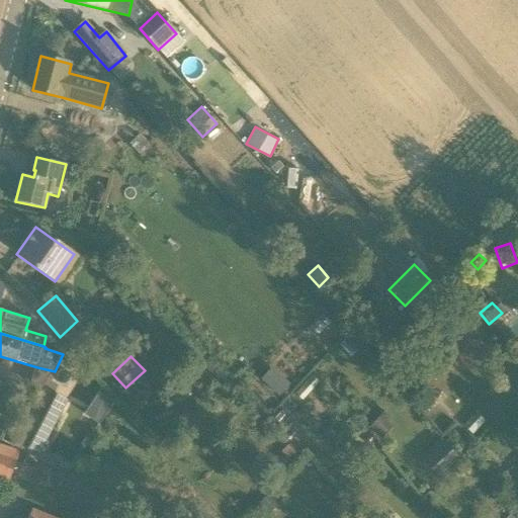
[(210,356),(202,364),(209,372),(219,364),(210,356)]
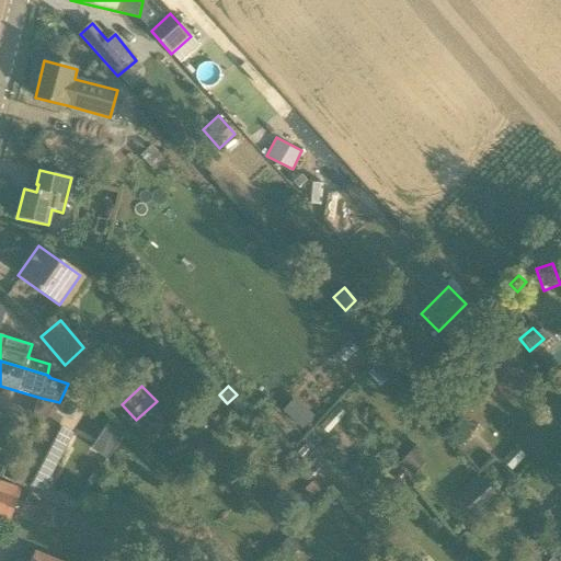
[(307,411),(297,423),(302,428),(313,416),(307,411)]
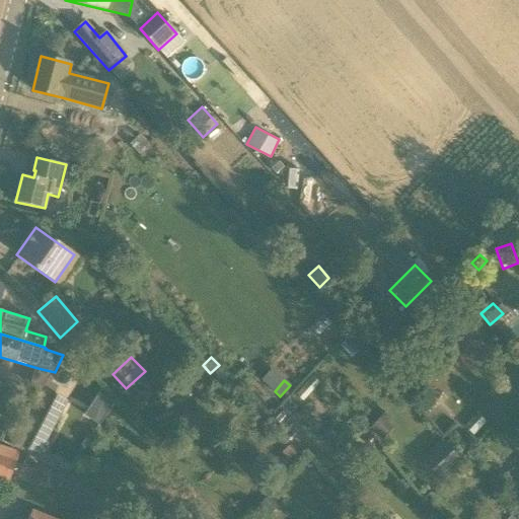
[(38,456),(67,403),(46,391),(16,445),(38,456)]
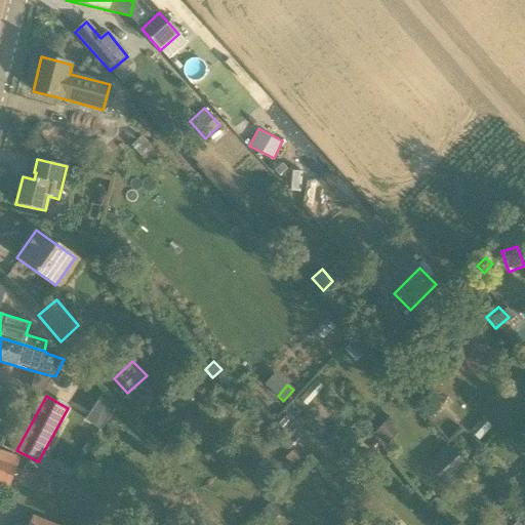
[(435,399),(429,405),(437,413),(443,406),(435,399)]
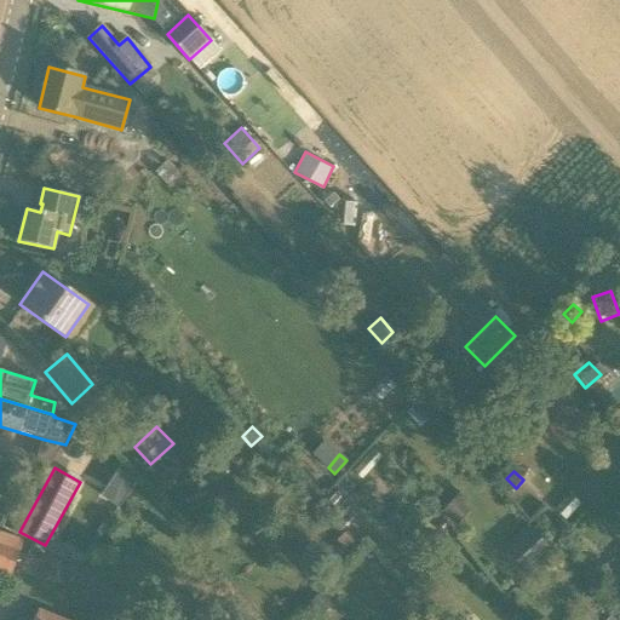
[(136,483),(119,472),(103,497),(119,507),(136,483)]
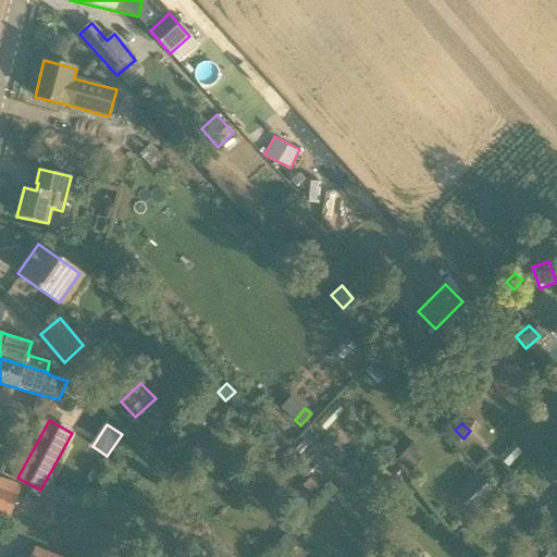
[(16,426),(11,446),(27,450),(33,431),(16,426)]
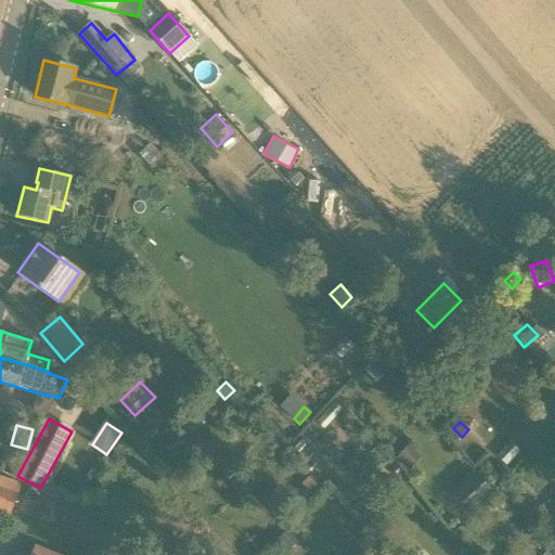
[(304,441),(296,449),(313,465),(320,457),(304,441)]
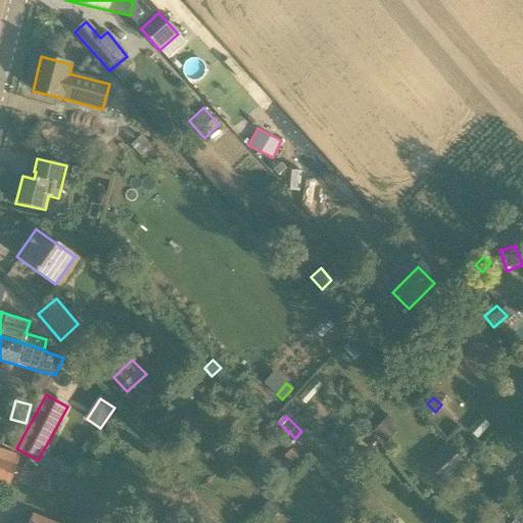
[(384,443),(395,431),(383,420),(372,432),(384,443)]
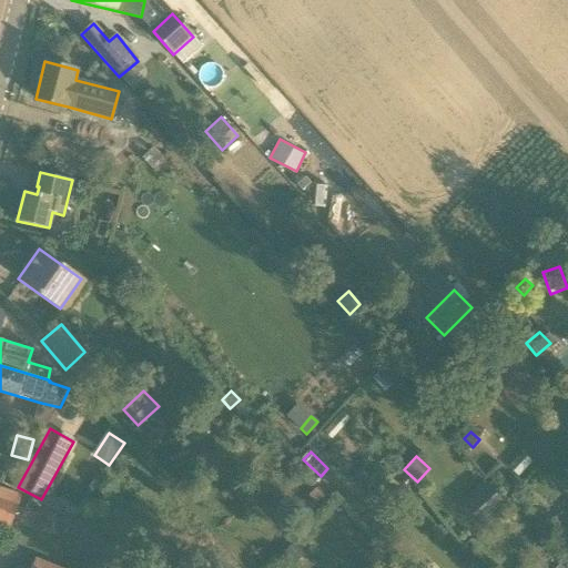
[(18,465),(9,482),(16,485),(24,468),(18,465)]
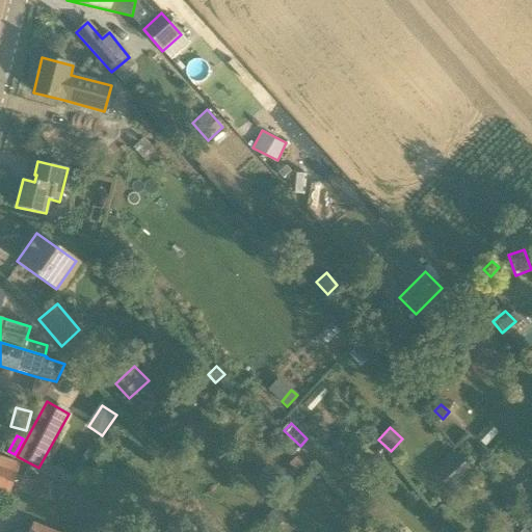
[(451,487),(471,469),(452,449),(432,467),(451,487)]
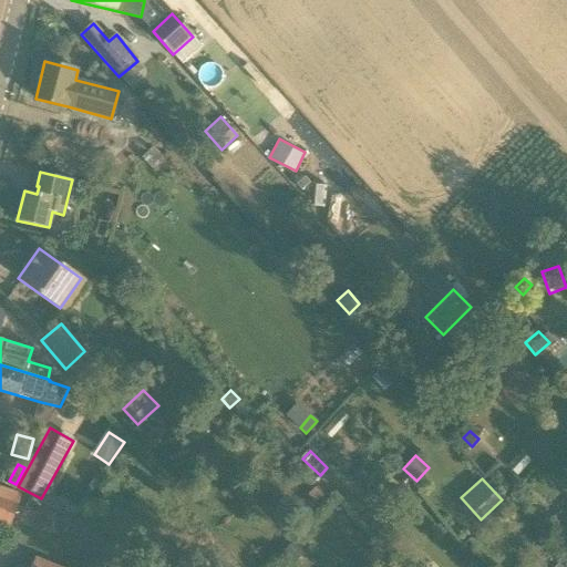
[(408,481),(401,487),(405,492),(412,485),(408,481)]
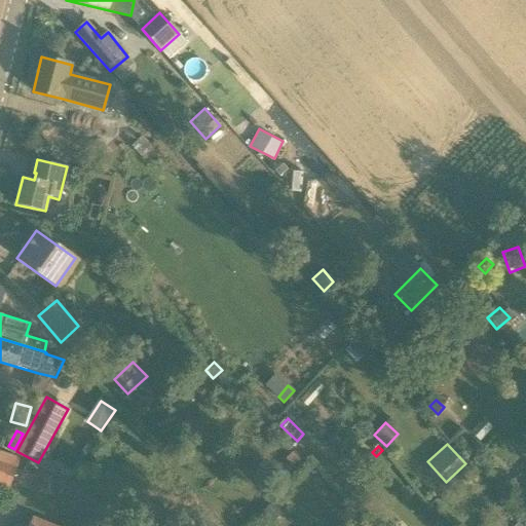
[(218,459),(225,468),(234,460),(227,451),(218,459)]
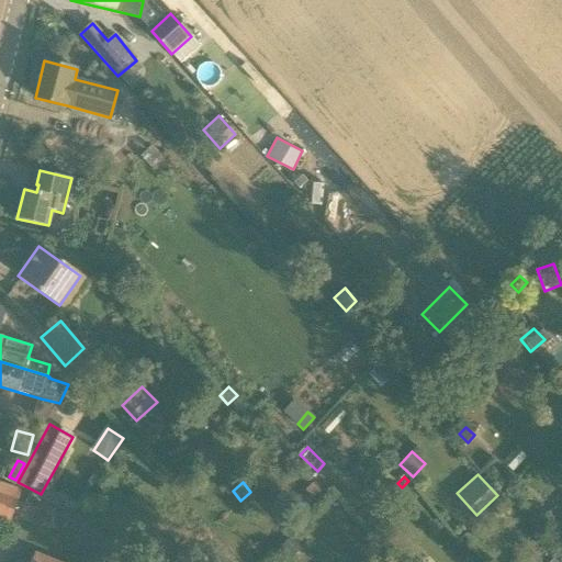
[(0,518),(10,523),(21,490),(0,483),(0,518)]
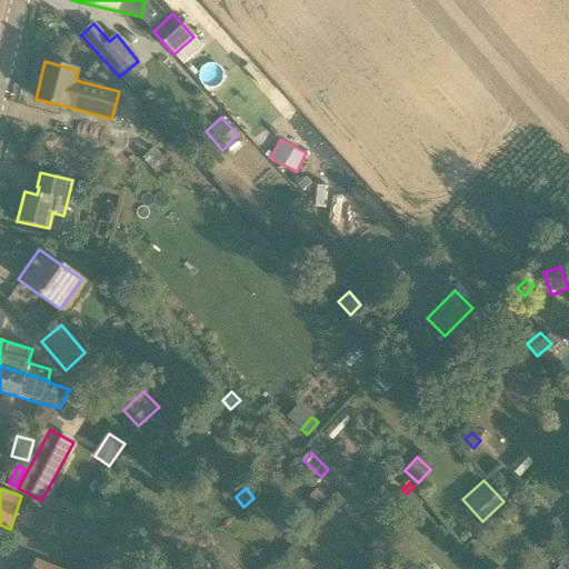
[(317,490),(310,496),(317,503),(323,497),(317,490)]
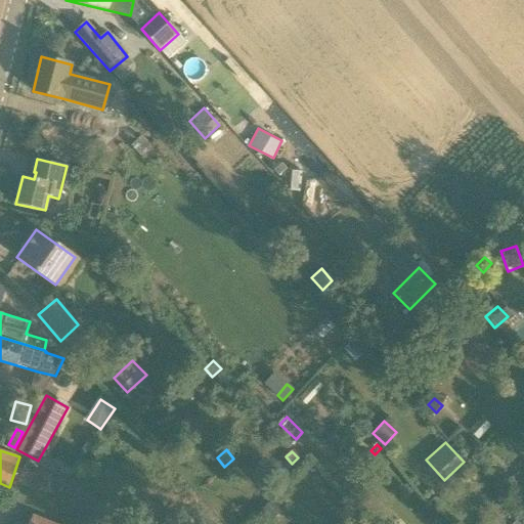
[(501,474),(493,482),(503,491),(511,482),(501,474)]
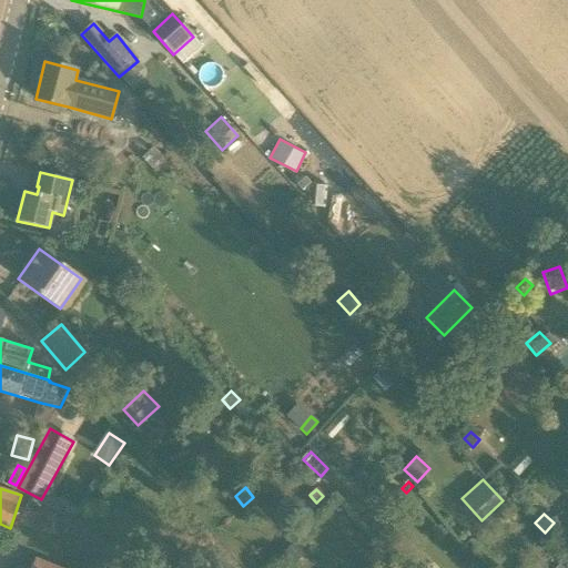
[(468,536),(460,543),(467,550),(475,544),(468,536)]
